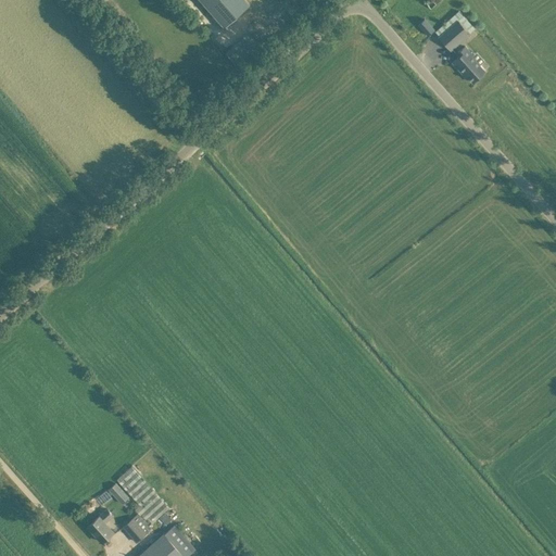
[(244,0),(199,0),(224,27),(249,4),(244,0)]
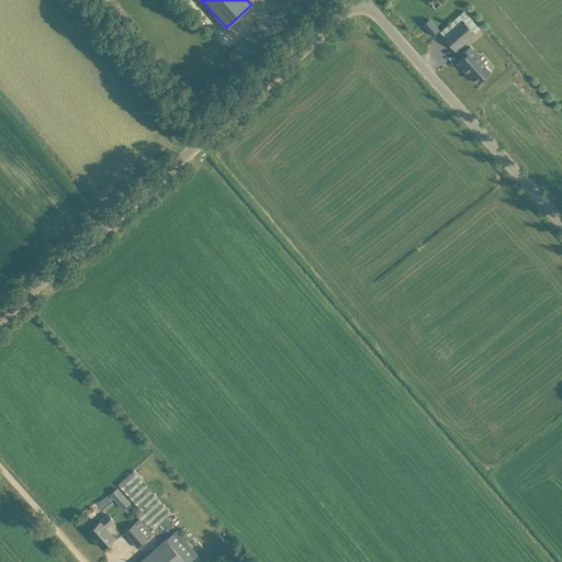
[(440,31),(445,36),(444,37),(456,51),(480,29),(468,15),(463,10),(440,31)]
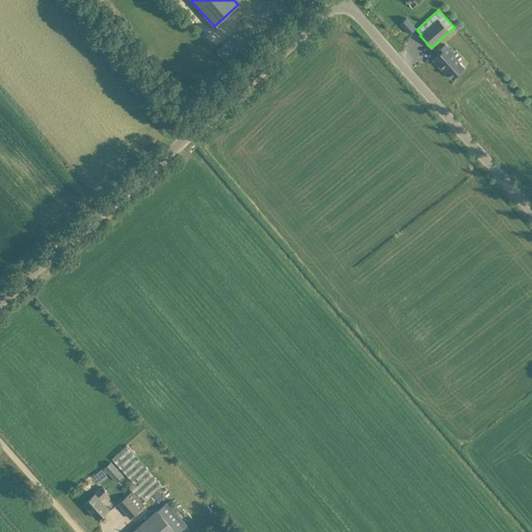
[(409,33),(416,28),(406,18),(400,23),(409,33)]
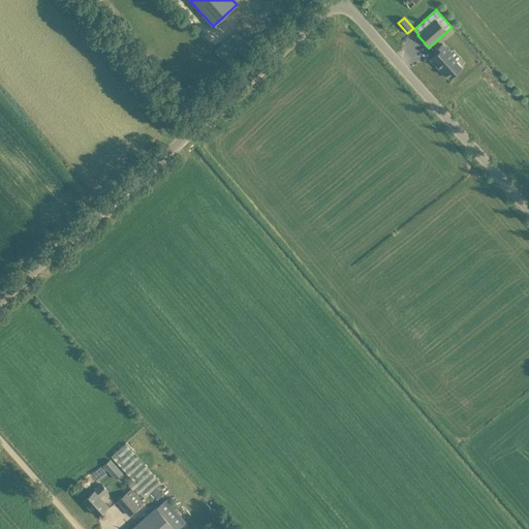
[(450,52),(442,43),(434,51),(436,54),(431,59),(440,69),(442,68),(449,78),(462,67),(448,53),(450,52)]
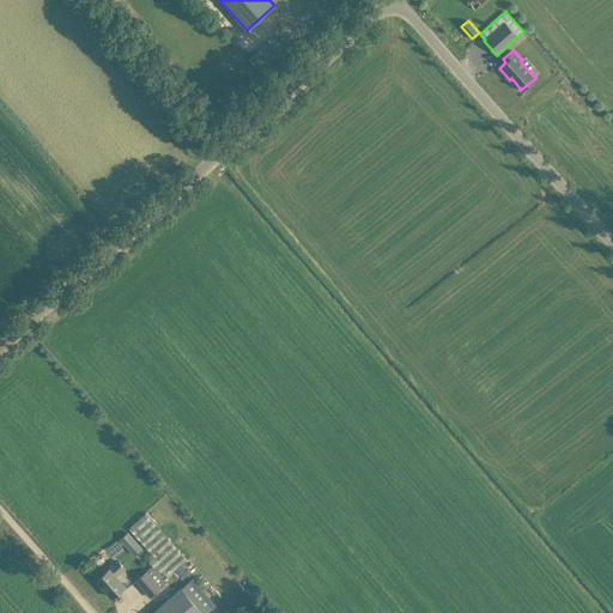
[(187,559),(146,514),(129,528),(155,557),(150,562),(165,578),(187,559)]
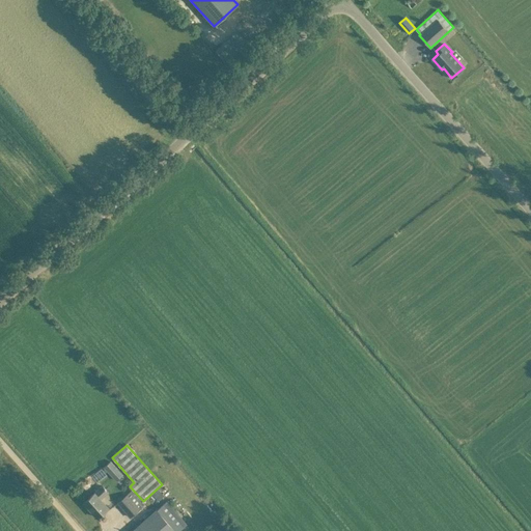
[(111,460),(104,467),(116,480),(123,474),(111,460)]
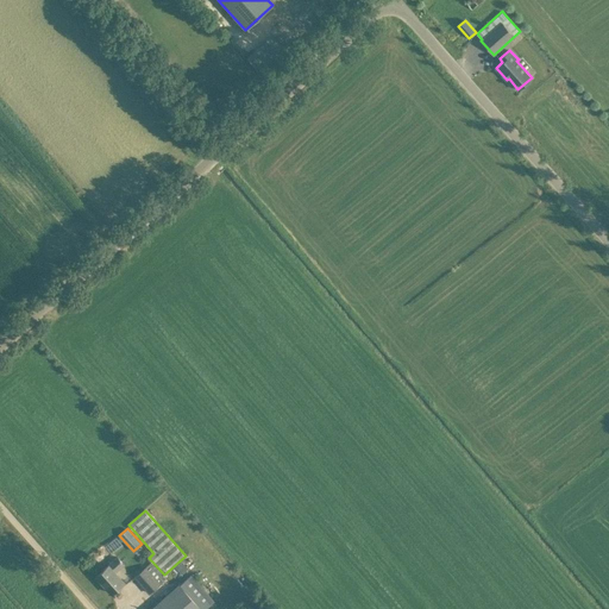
[(588,548),(581,540),(565,552),(572,562),(588,548)]
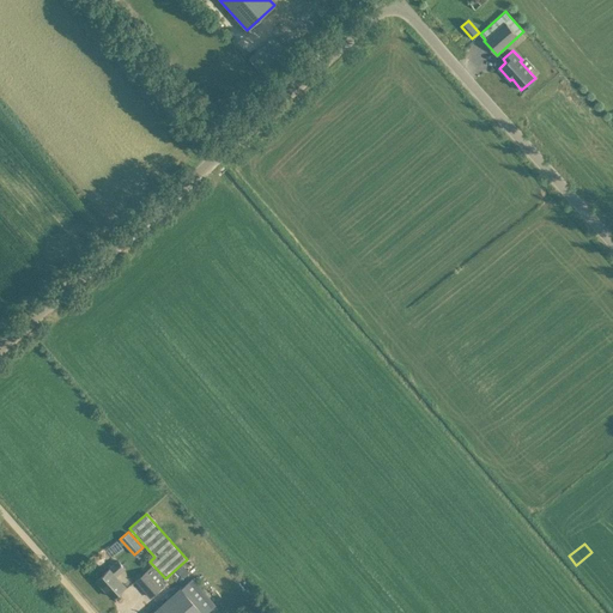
[(119,560),(107,571),(97,580),(113,598),(125,587),(115,577),(125,569),(119,560)]
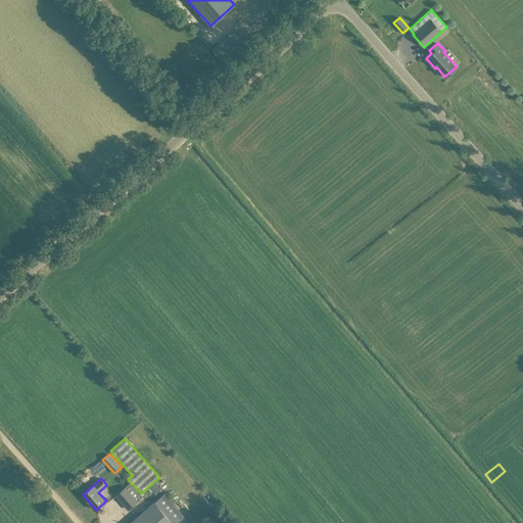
[(144,496),(141,493),(140,493),(131,483),(116,495),(129,510),(144,496)]
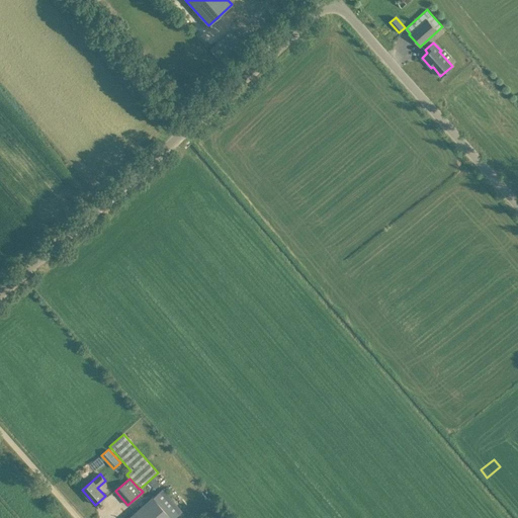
[(163,488),(154,497),(153,497),(127,517),(173,517),(182,510),(163,488)]
